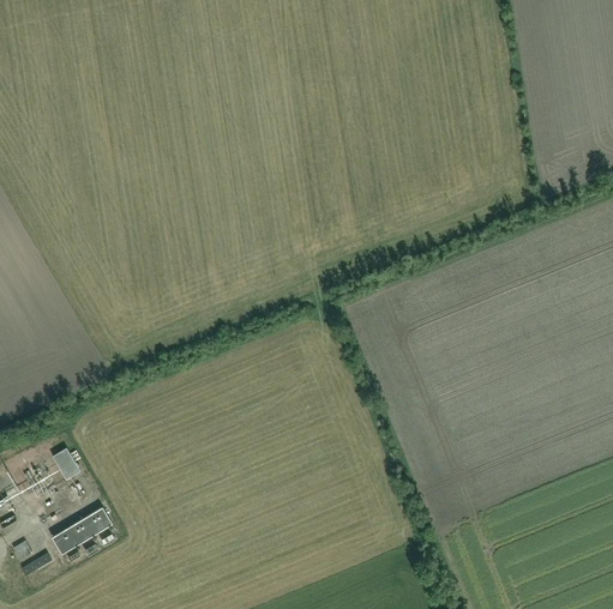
[(61,480),(79,471),(65,442),(47,451),(61,480)]
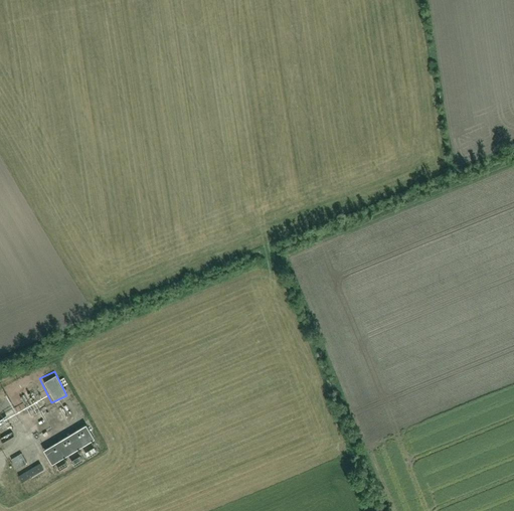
[(0,435),(10,430),(4,417),(0,419),(0,435)]
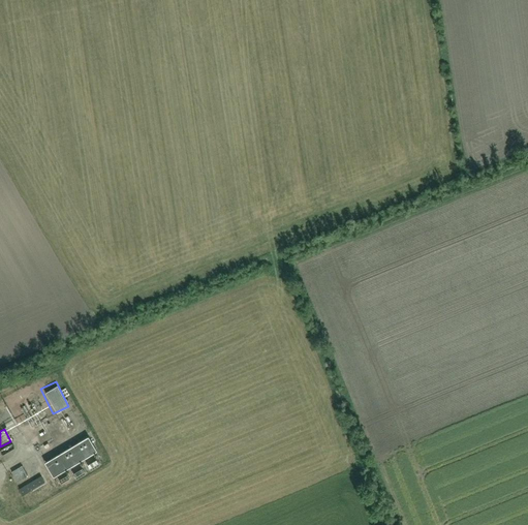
[(43,458),(53,476),(100,453),(91,435),(43,458)]
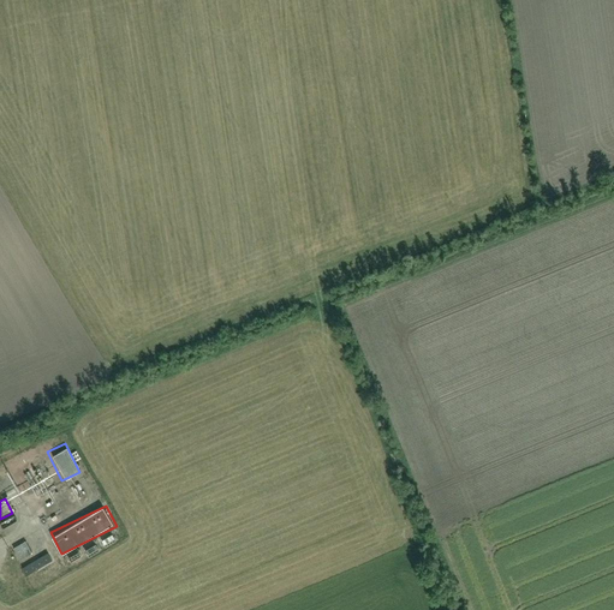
[(10,544),(17,558),(30,551),(23,538),(10,544)]
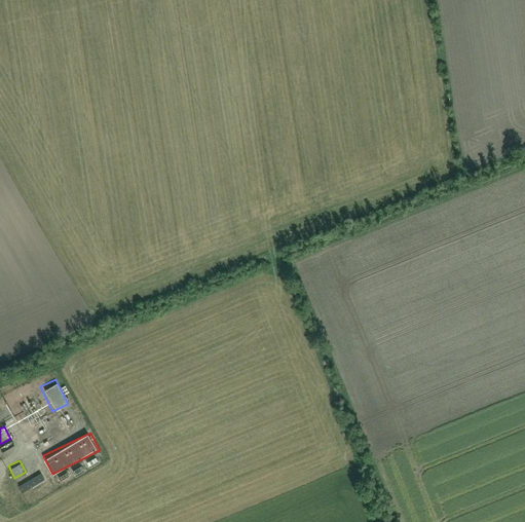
[(16,484),(22,492),(45,479),(41,472),(16,484)]
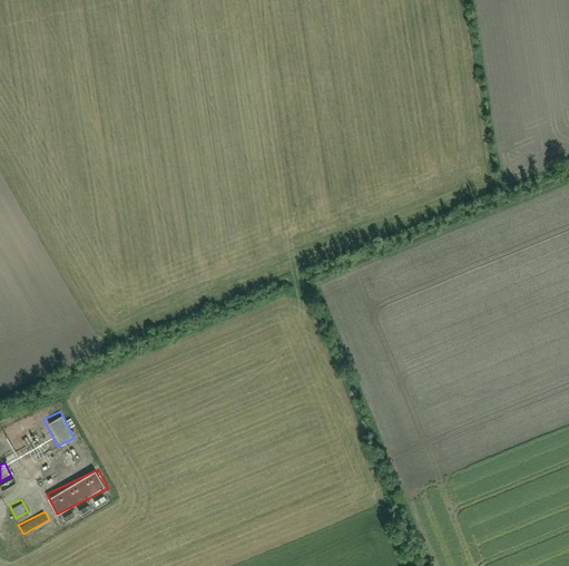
All buildings are outlined.
